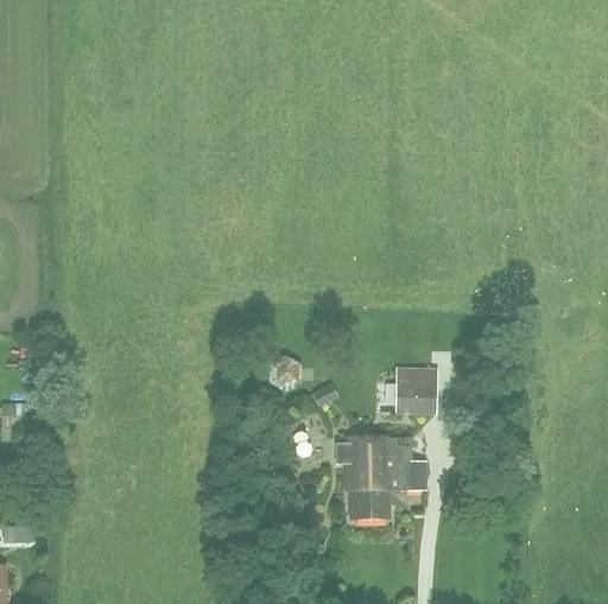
[(330,390),(347,360),(328,349),(311,380),(330,390)]
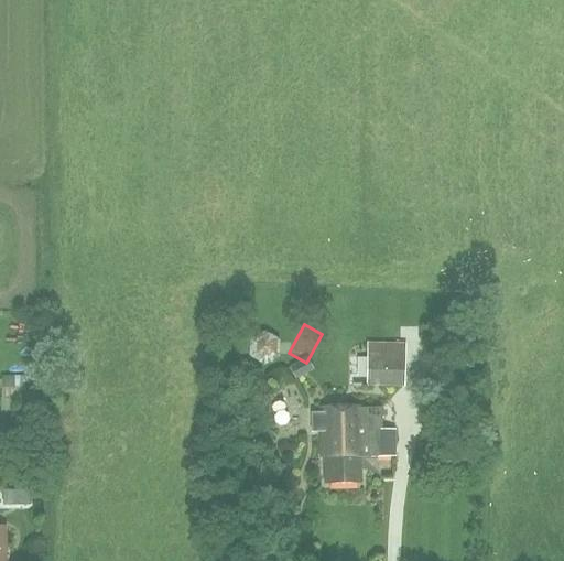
[(279,354),(279,338),(264,328),(249,338),(249,355),(264,363),(279,354)]
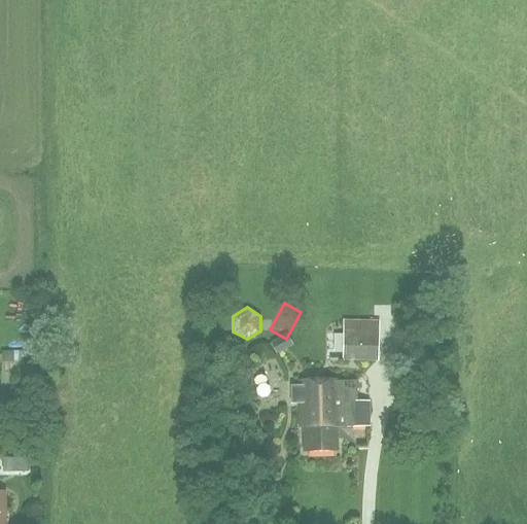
[(379,321),(343,319),(341,358),(378,359),(379,321)]
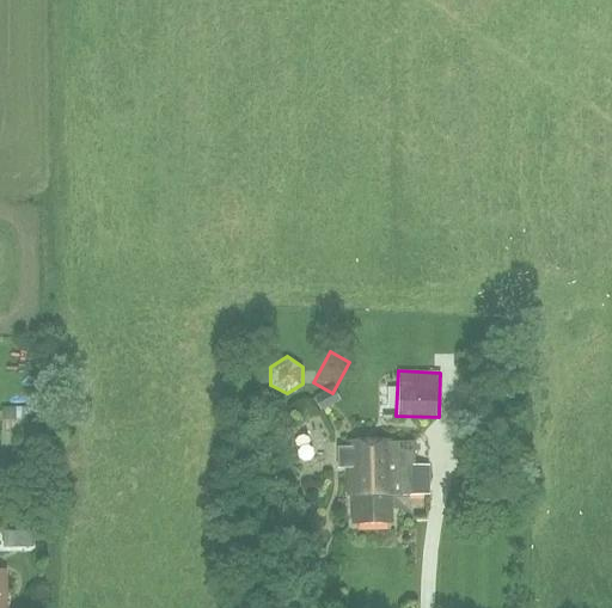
[(328,404),(320,391),(313,394),(320,409),(328,404)]
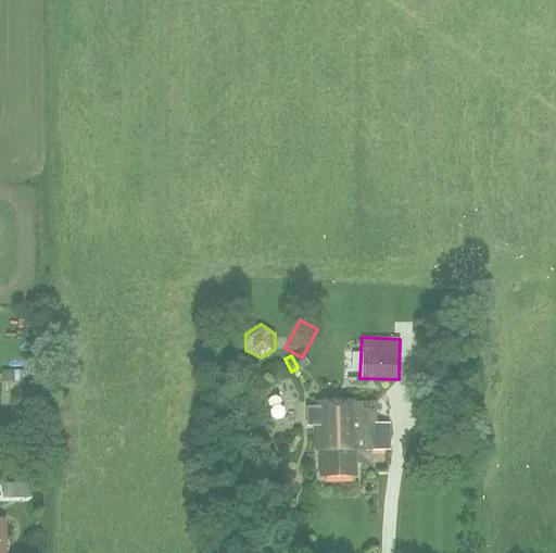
[(303,425),(315,414),(292,390),(280,401),(303,425)]
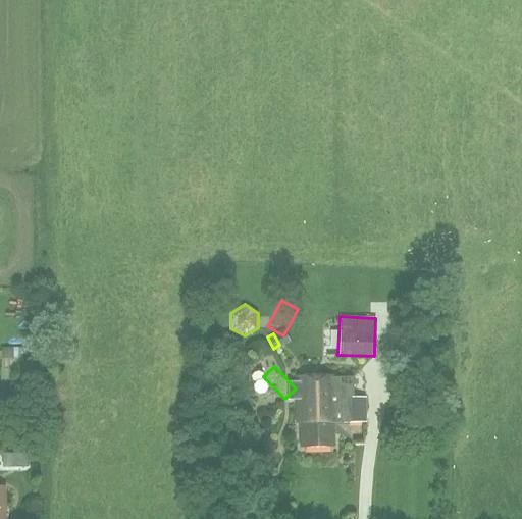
[(302,446),(335,445),(334,421),(366,420),(365,396),(354,396),(353,375),(327,376),(327,374),(296,375),(298,422),(301,422),(302,446)]
